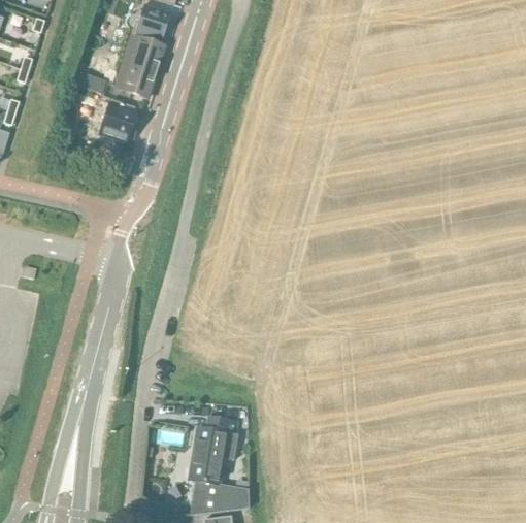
[(120,0),(114,12),(128,17),(133,0),(120,0)]
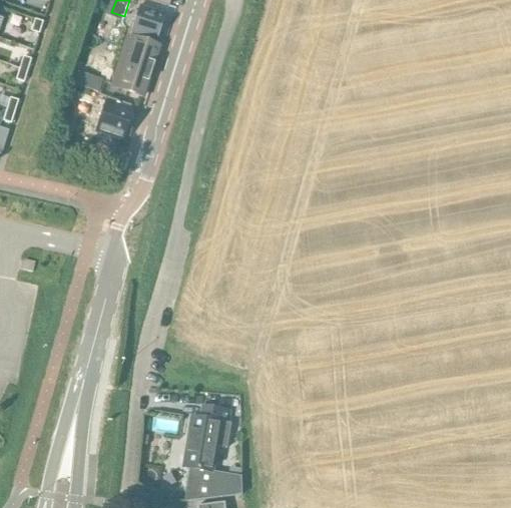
[(126,60),(117,86),(139,93),(144,95),(154,64),(160,44),(157,42),(167,11),(141,2),(131,32),(128,31),(119,58),(126,60)]
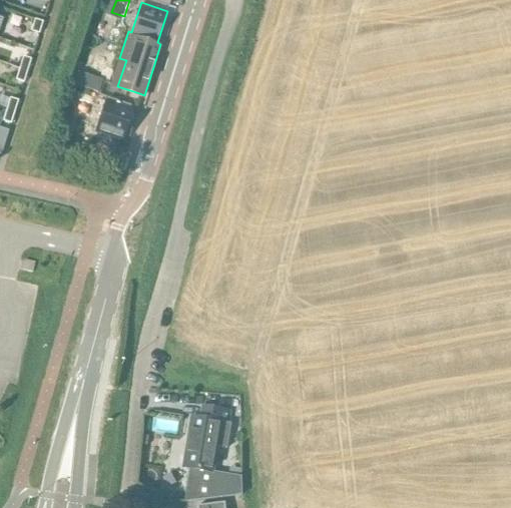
[(41,31),(44,19),(36,16),(32,28),(41,31)]
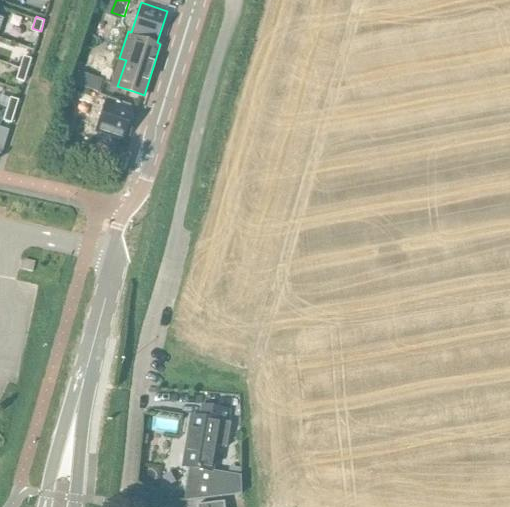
[(29,68),(32,56),(24,53),(21,65),(29,68)]
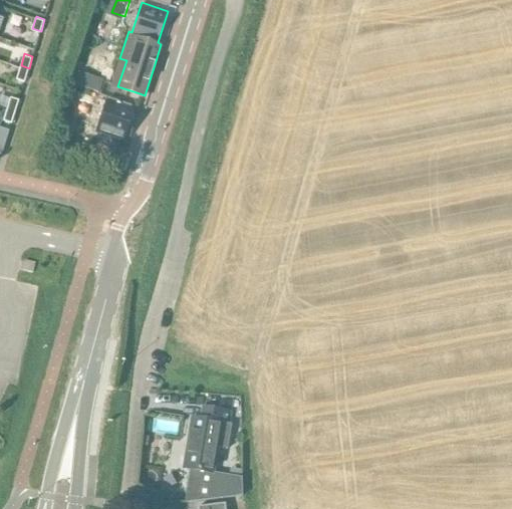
[(25,79),(29,68),(21,65),(17,77),(25,79)]
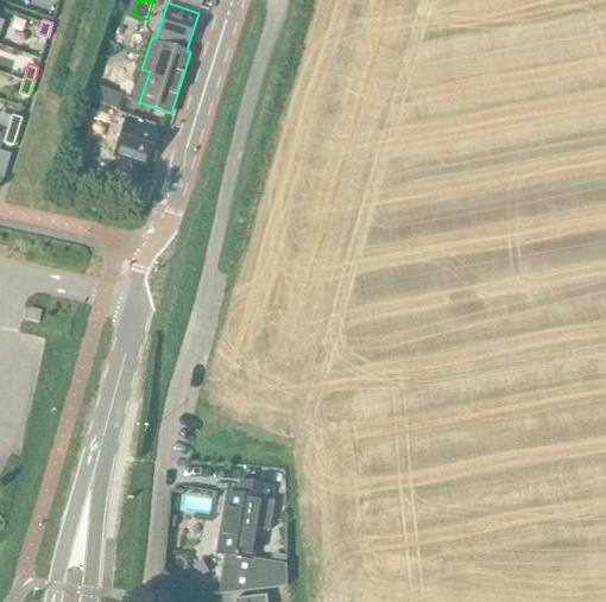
[(89,80),(84,94),(101,100),(106,84),(89,80)]
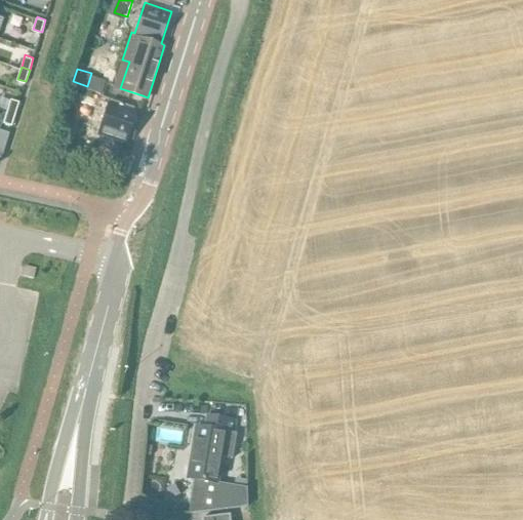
[(16,112),(21,100),(11,96),(8,109),(16,112)]
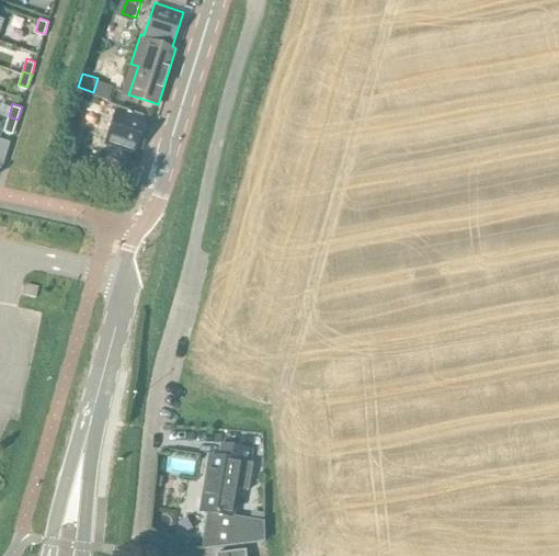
[(110,133),(107,142),(136,151),(147,118),(141,116),(143,111),(120,104),(118,104),(117,108),(110,133)]
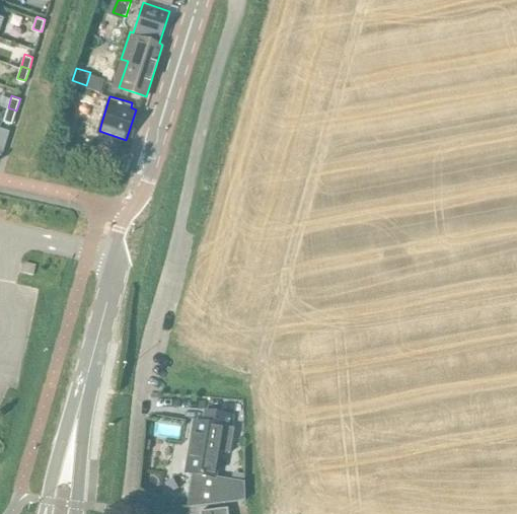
[(12,122),(16,111),(8,107),(4,120),(12,122)]
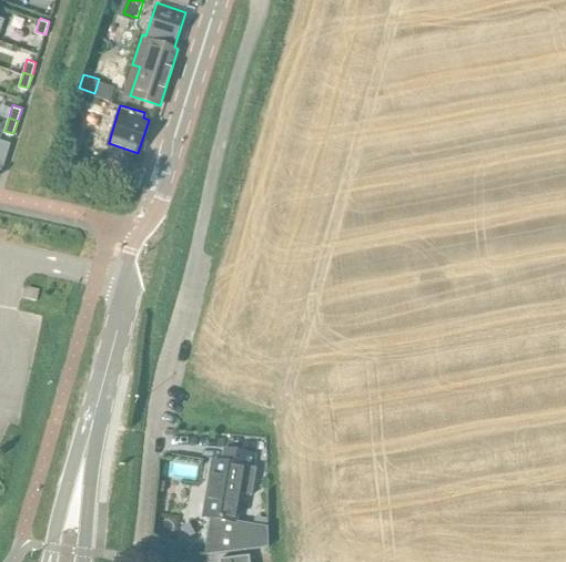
[(41,284),(29,281),(26,294),(39,297),(41,284)]
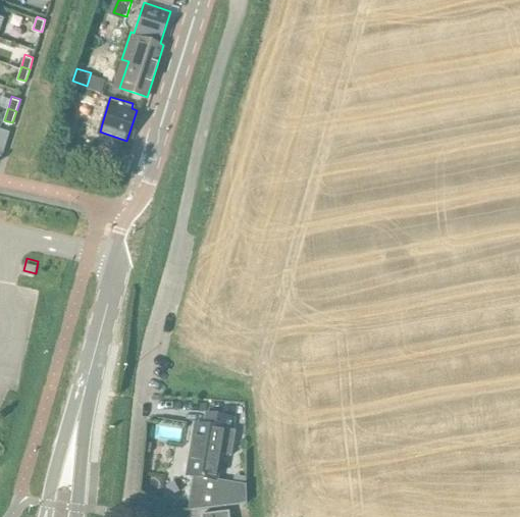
[(195,421),(187,474),(195,475),(189,508),(246,501),(246,483),(219,479),(223,452),(230,453),(235,427),(237,416),(237,414),(207,409),(206,411),(204,423),(195,421)]
